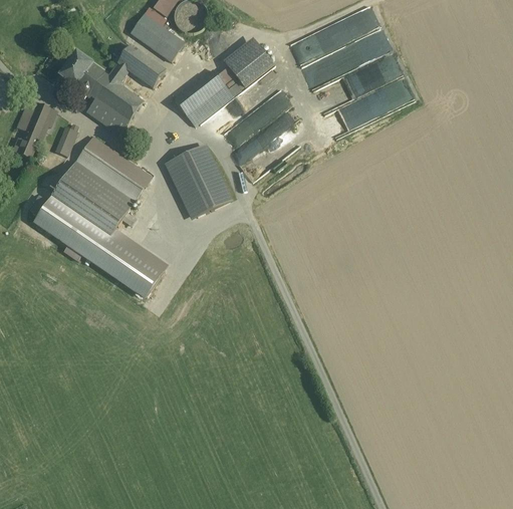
[(159,0),(155,7),(167,15),(177,0),(159,0)]
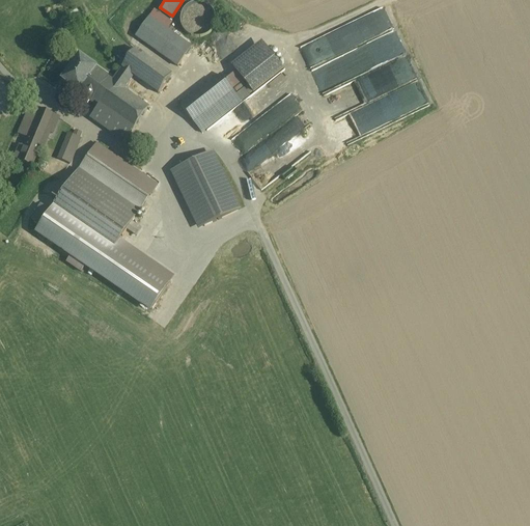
[(152,4),(147,12),(169,25),(174,17),(152,4)]
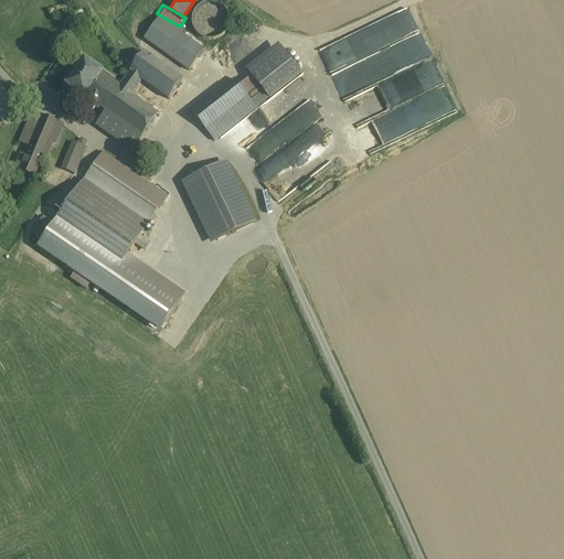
[(341,58),(418,28),(410,6),(317,42),(328,70),(343,64),(341,58)]
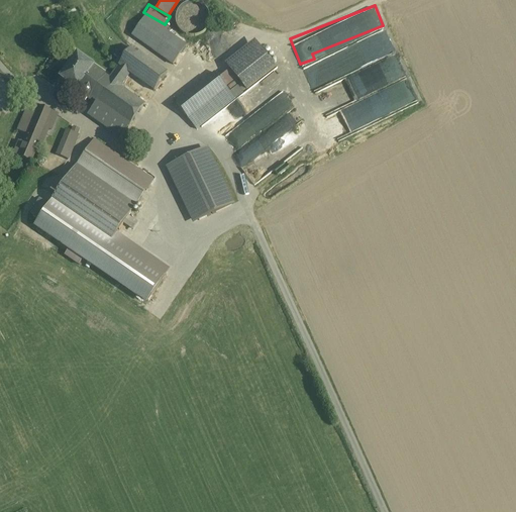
[(143,12),(130,31),(171,60),(184,40),(143,12)]
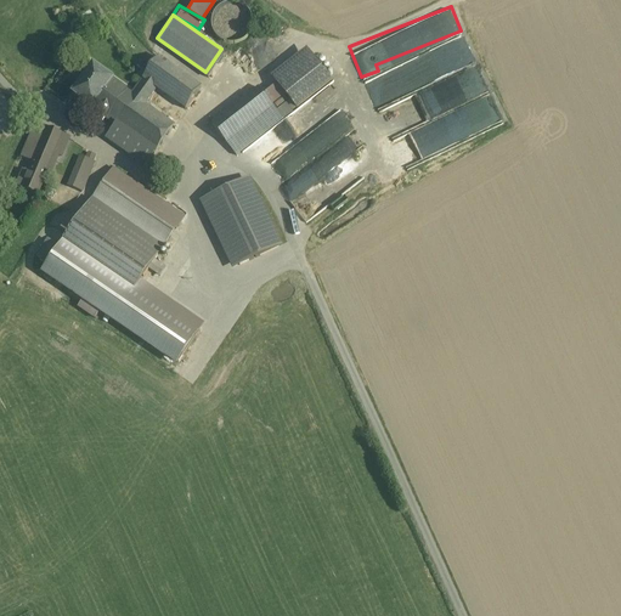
[(308,45),(272,73),(295,102),(331,74),(308,45)]
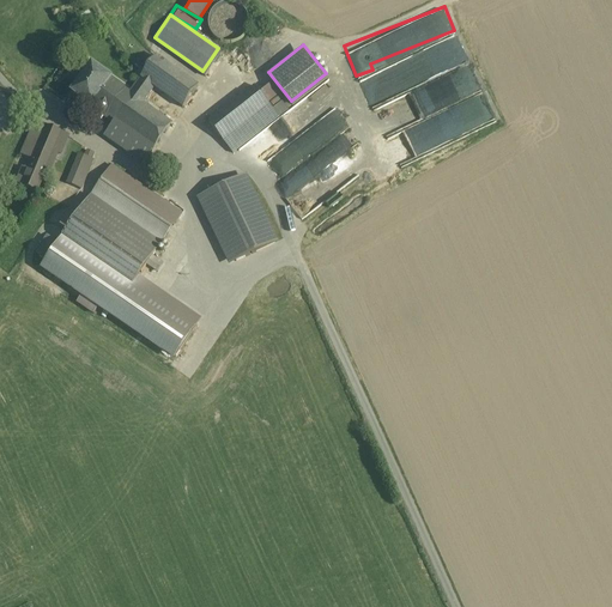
[(173,119),(145,99),(156,83),(187,104),(201,84),(155,52),(140,73),(125,96),(127,98),(114,117),(155,145),(173,119)]
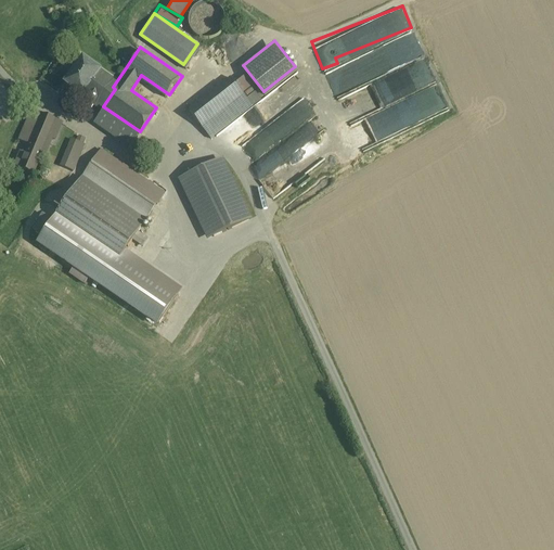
[(101,68),(81,56),(63,84),(82,97),(101,68)]
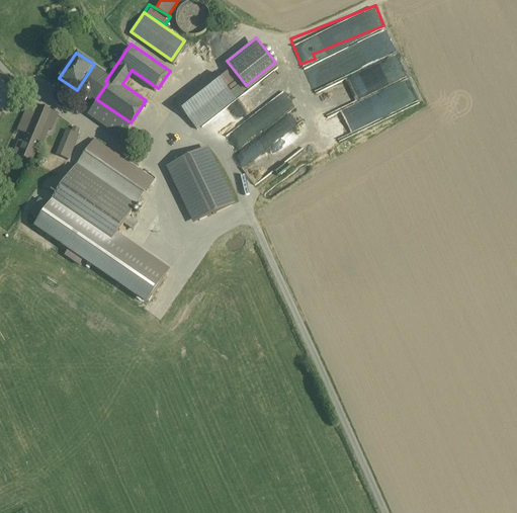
[(109,74),(94,64),(77,90),(92,100),(109,74)]
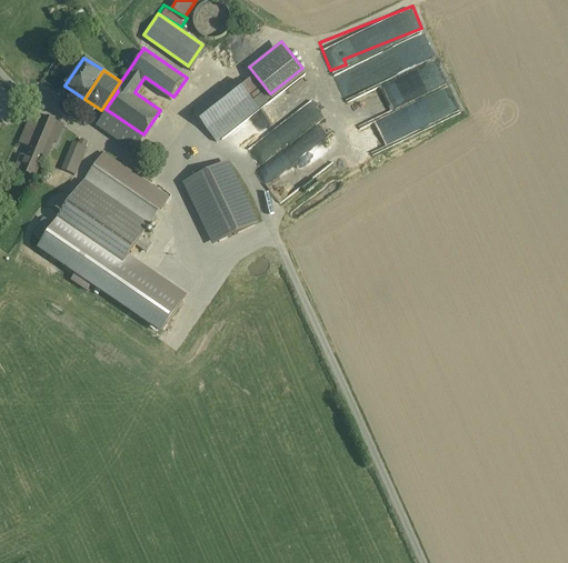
[(236,77),(193,109),(215,138),(258,106),(236,77)]
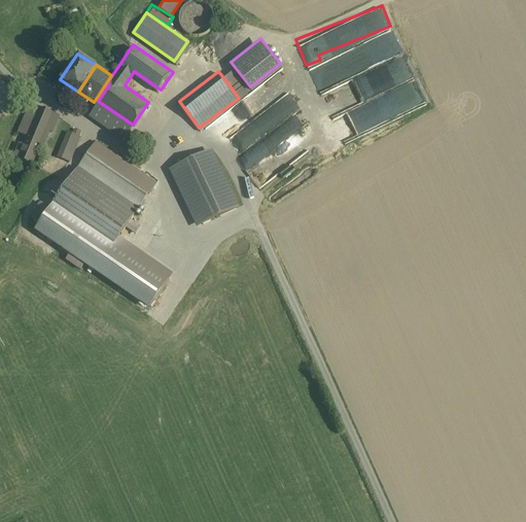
[(59,112),(29,100),(16,131),(26,134),(22,143),(18,141),(11,155),(33,165),(49,128),(51,129),(59,112)]
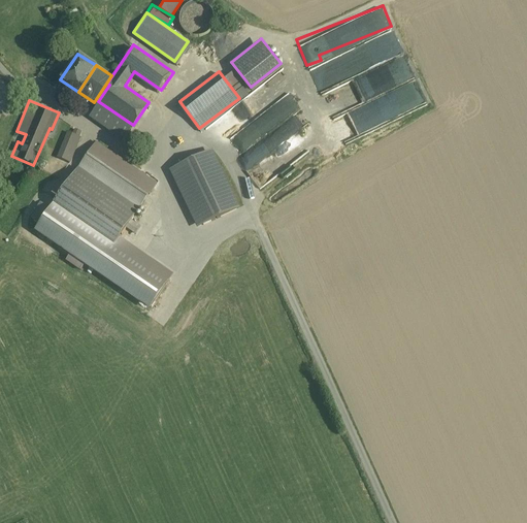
[(98,101),(89,115),(124,138),(133,125),(98,101)]
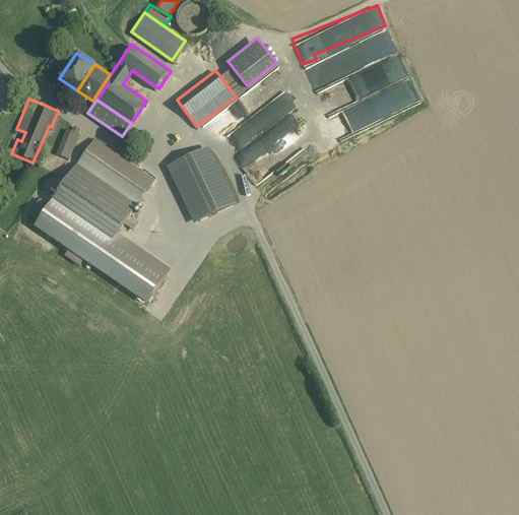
[(79,133),(65,127),(55,153),(68,159),(79,133)]
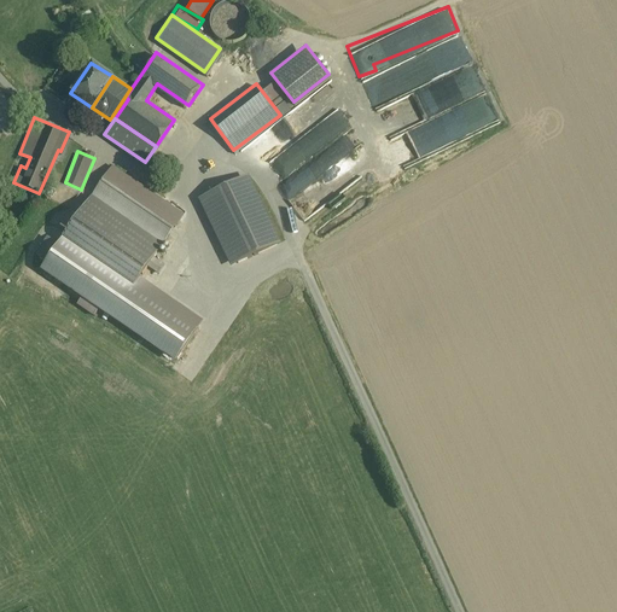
[(111,162),(91,193),(163,242),(185,210),(111,162)]
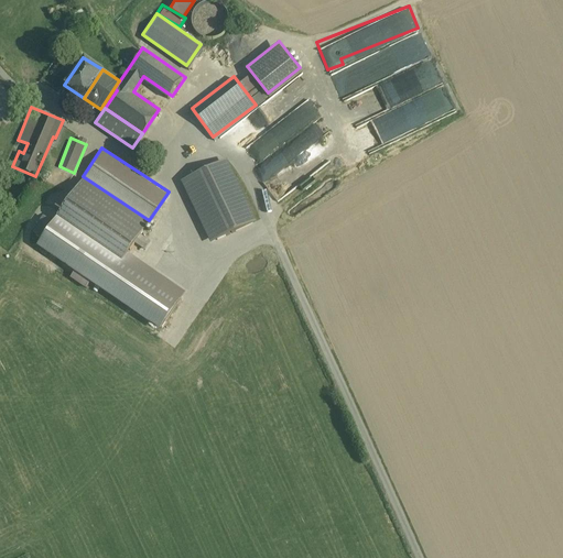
[(256,165),(263,175),(289,159),(282,148),(256,165)]
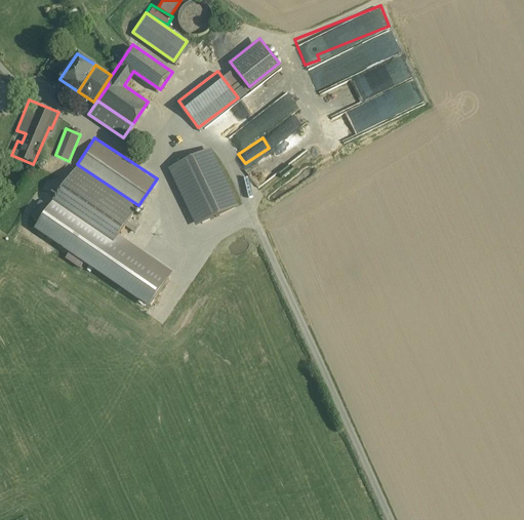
[(167,163),(192,222),(236,204),(211,145),(167,163)]
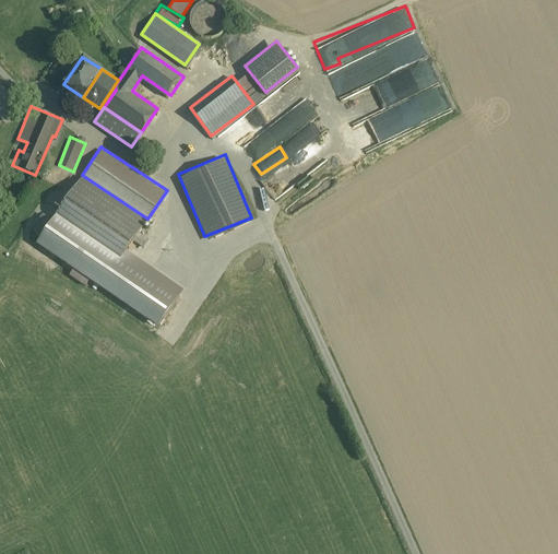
[(82,175),(56,214),(122,258),(128,249),(147,219),(82,175)]
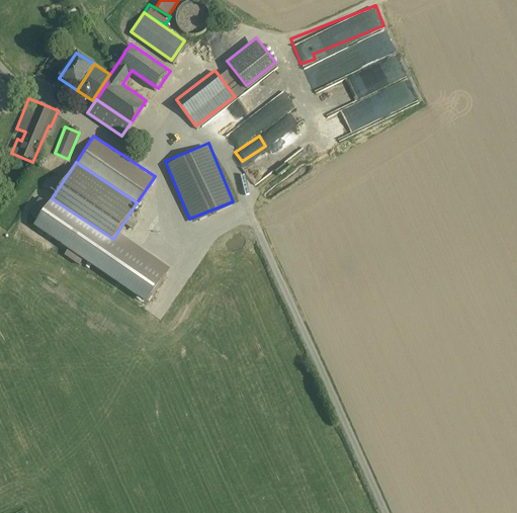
[(28,209),(36,215),(46,198),(37,194),(28,209)]
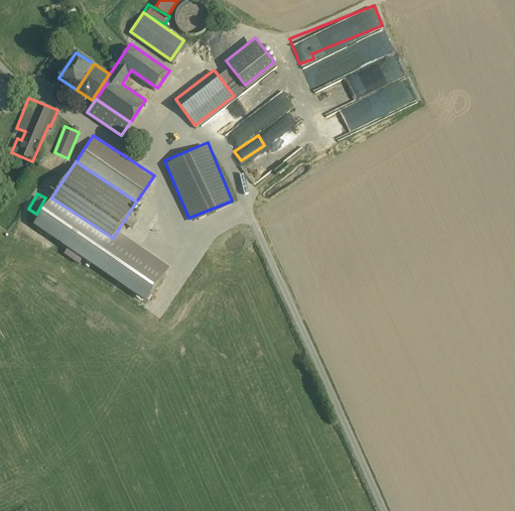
[(113,238),(51,198),(35,223),(149,297),(170,265),(118,230),(113,238)]
